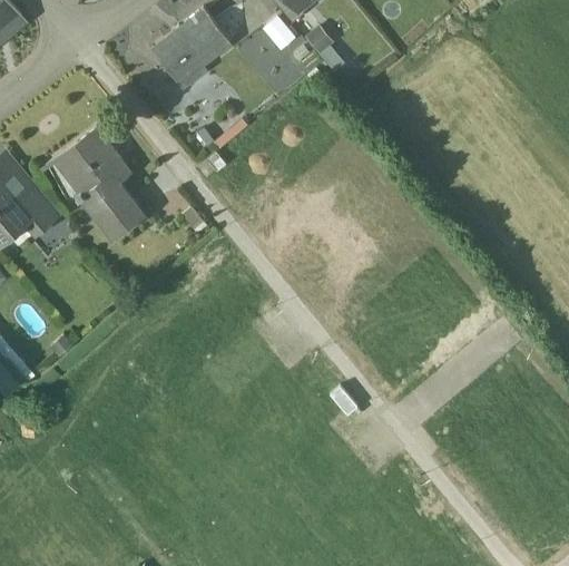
[(9,0),(0,0),(0,42),(1,42),(0,40),(0,35),(23,16),(9,0)]
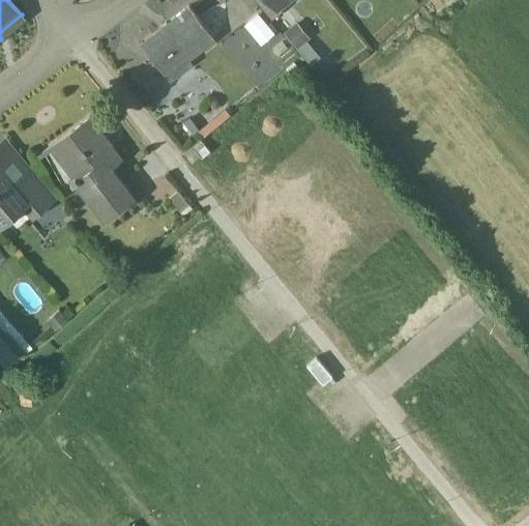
[(269,0),(253,0),(254,0),(271,22),(283,12),(281,9),(278,10),(269,0)]
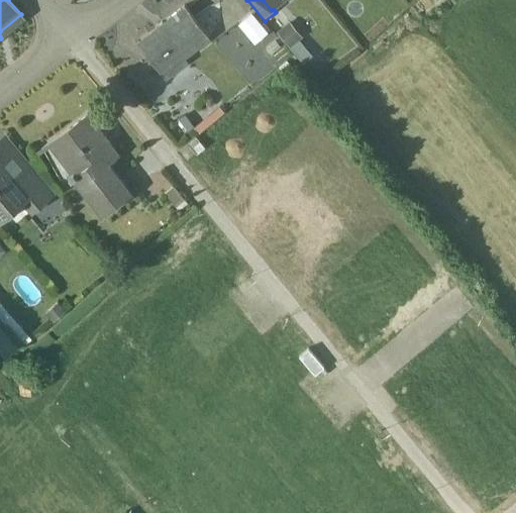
[(284,0),(263,0),(272,10),(274,9),(284,0)]
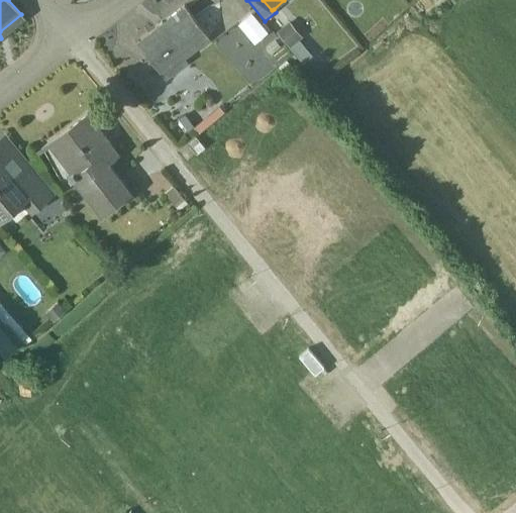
[(187,11),(158,33),(156,31),(138,44),(162,76),(208,40),(187,11)]
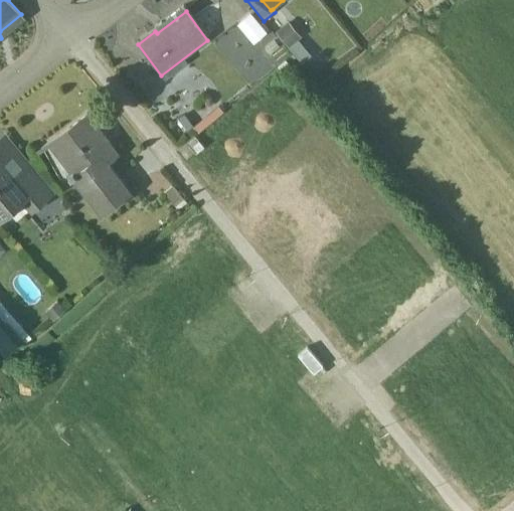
[(119,156),(88,115),(49,145),(72,174),(66,179),(68,182),(72,179),(102,217),(131,194),(108,165),(119,156)]
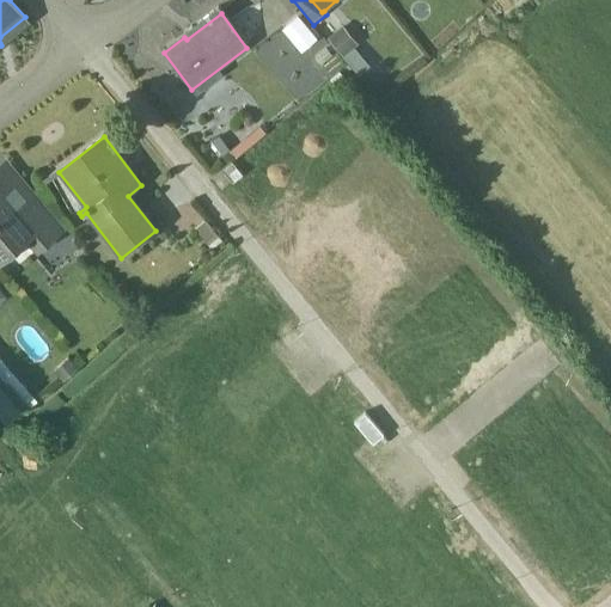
[(233,165),(222,172),(233,185),(243,177),(233,165)]
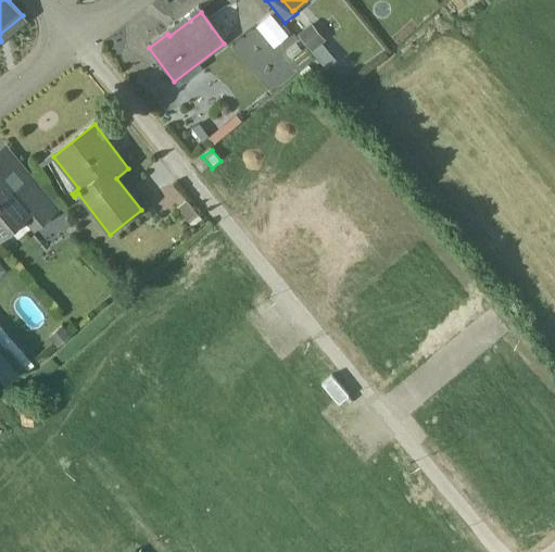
[(17,193),(0,173),(0,225),(12,215),(17,223),(27,214),(32,211),(17,193)]
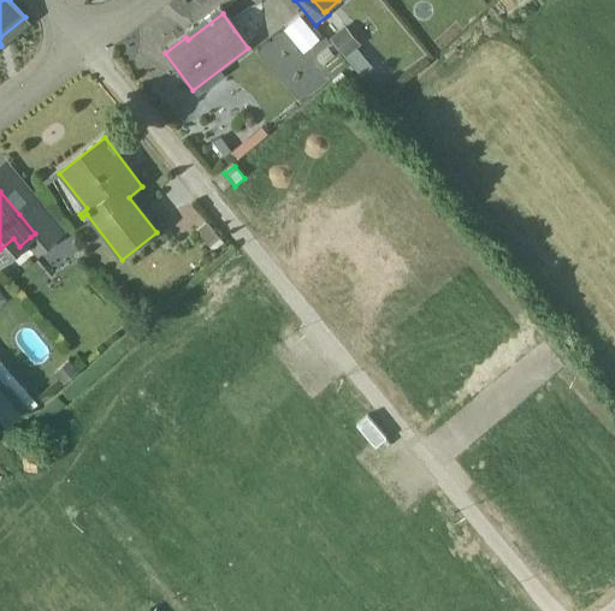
[(37,199),(19,214),(35,233),(30,237),(40,250),(64,231),(37,199)]
